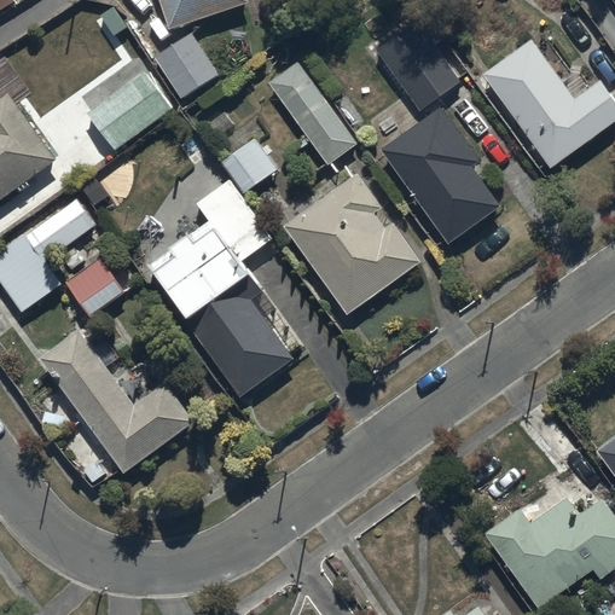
[(9,0),(0,0),(0,16),(15,6),(9,0)]
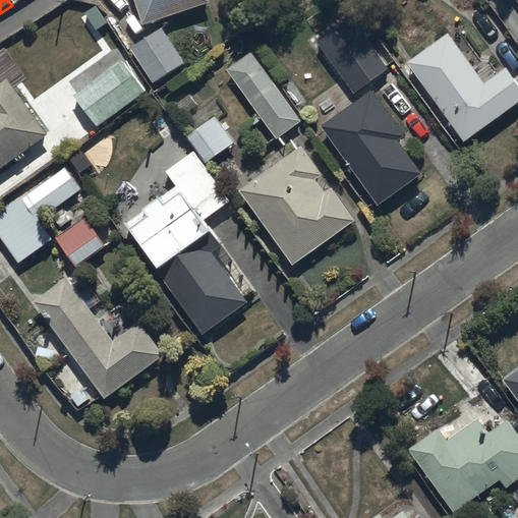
[(132,0),(141,25),(209,4),(207,0),(132,0)]
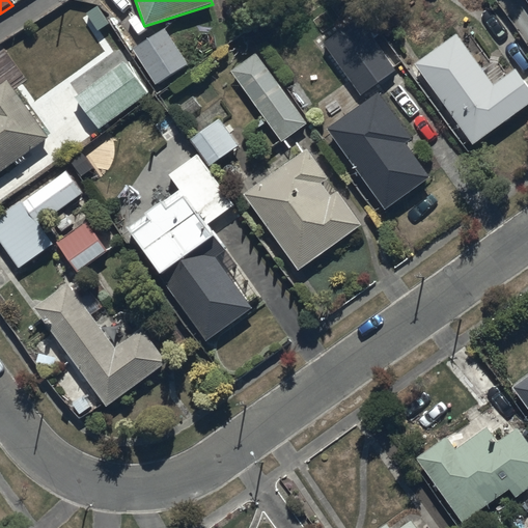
[(395,68),(360,19),(324,45),(359,94),(395,68)]
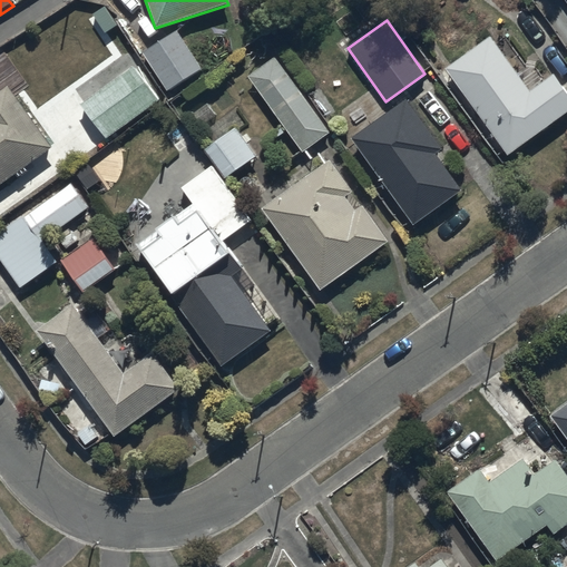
[(174,31),(142,54),(166,91),(199,69),(174,31)]
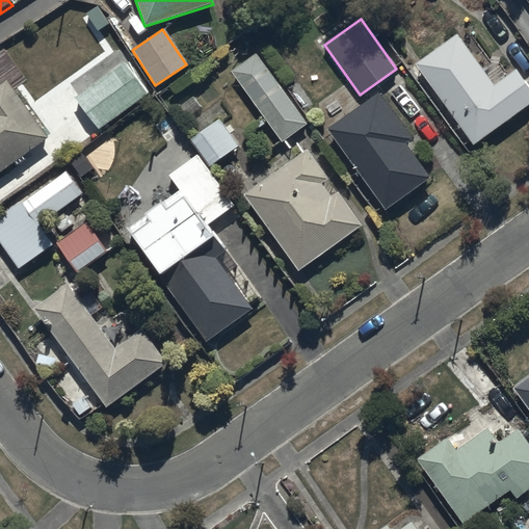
[(456,32),(414,62),(472,144),(528,104),(528,81),(518,65),(493,83),(456,32)]
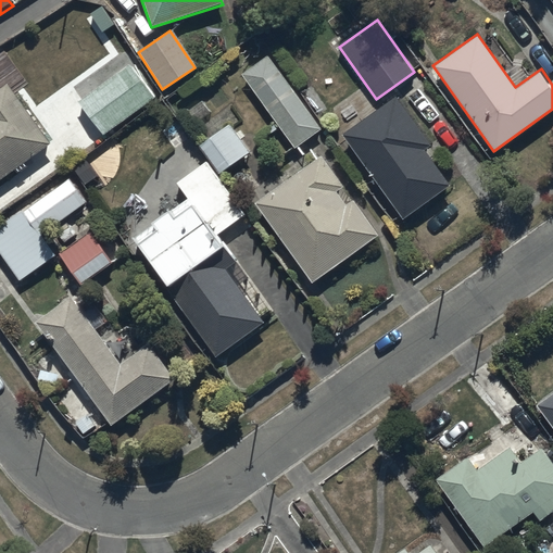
[(264,55),(239,74),(296,149),(322,129),(264,55)]
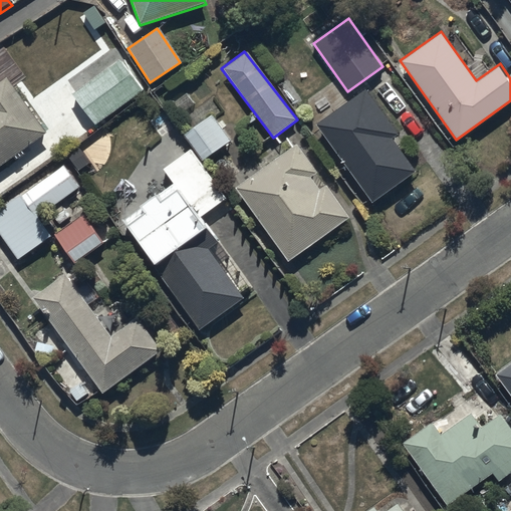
[(118,57),(70,93),(94,125),(143,90),(118,57)]
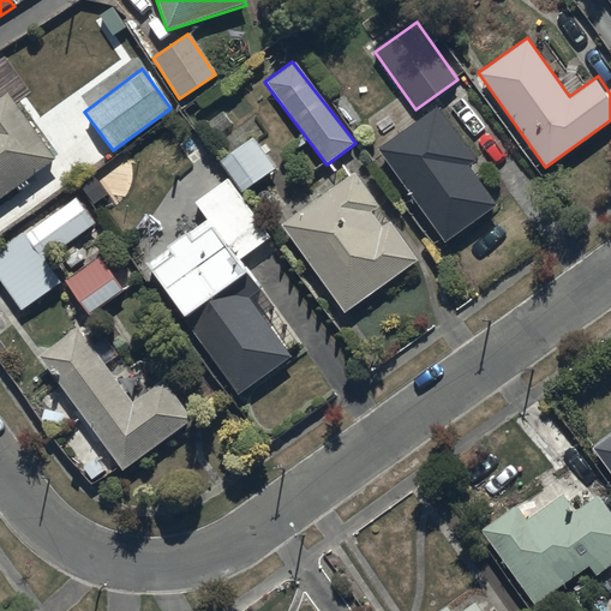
[(0,197),(58,157),(10,90),(0,96),(0,197)]
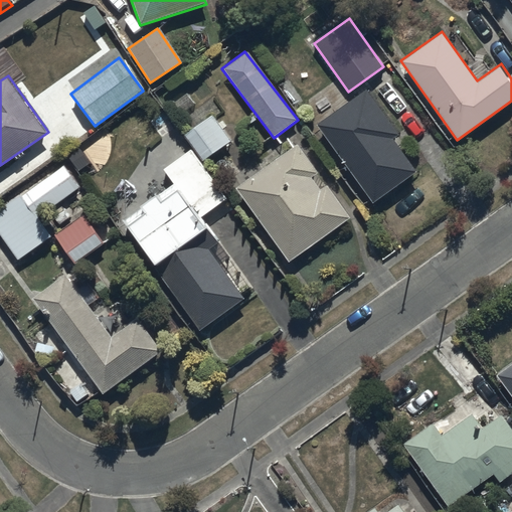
[(367,90),(318,124),(371,201),(416,169),(394,139),(399,136),(367,90)]
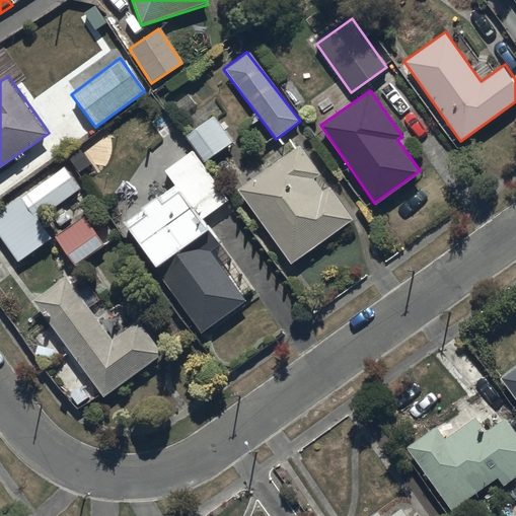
[(235,140),(214,113),(185,135),(207,163),(235,140)]
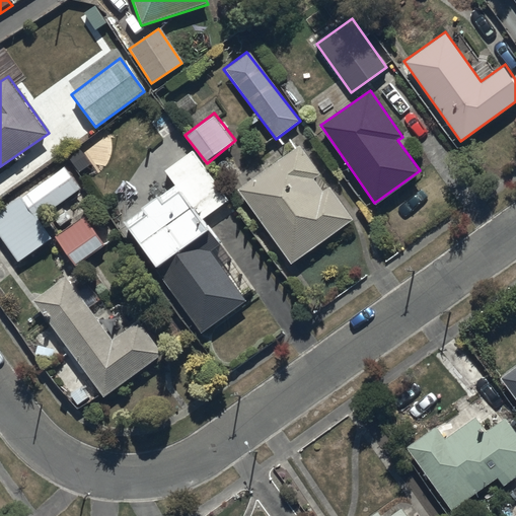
[(297,143),(235,189),(291,264),(352,218),(328,188),(322,193),(313,178),(320,173),(297,143)]
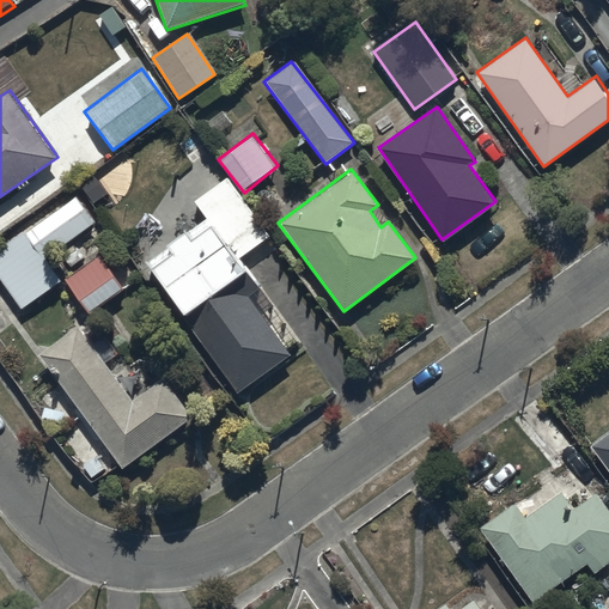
[(227,177),(195,199),(208,217),(146,259),(238,394),(293,358),(286,347),(298,340),(241,256),(269,238),(227,177)]
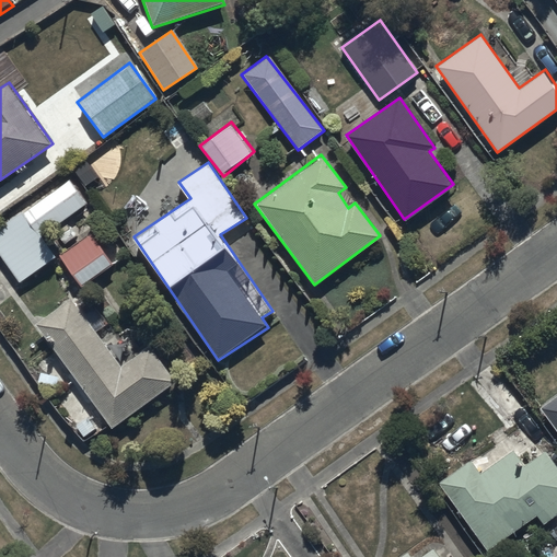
[(38,236),(88,201),(68,174),(0,222),(0,258),(20,286),(55,259),(38,236)]
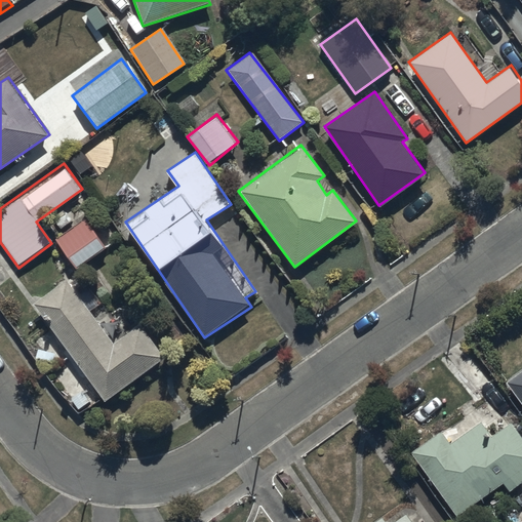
[(104,248),(85,221),(57,239),(76,268),(104,248)]
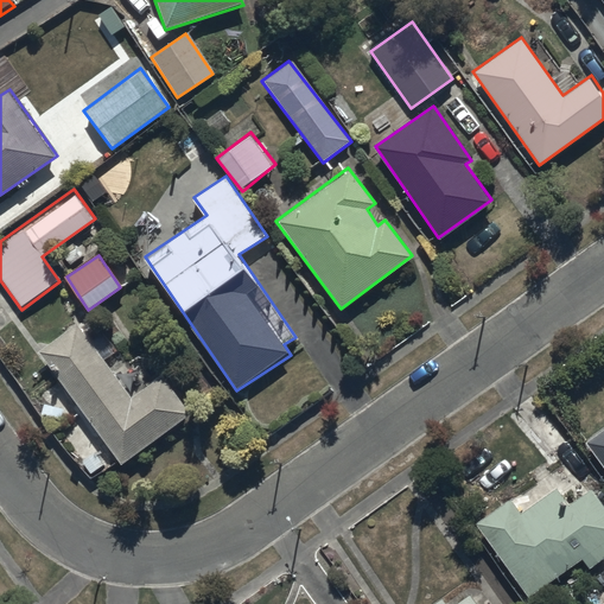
[(132,396),(76,322),(36,353),(122,465),(191,413),(160,374),(132,396)]
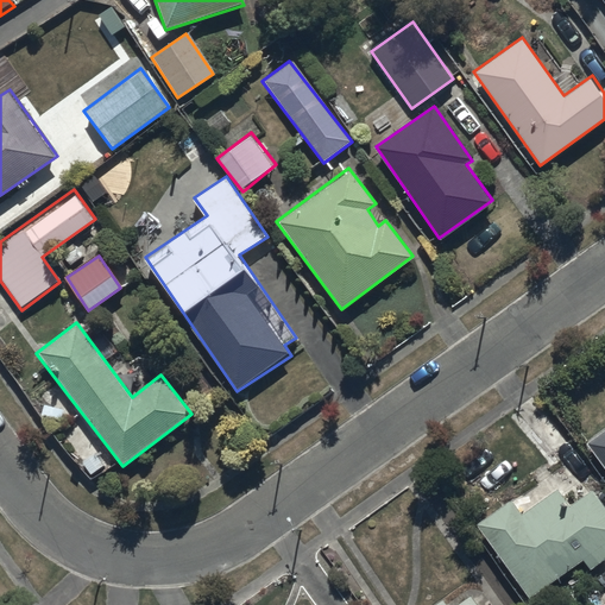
[(604,429),(586,442),(604,468),(604,429)]
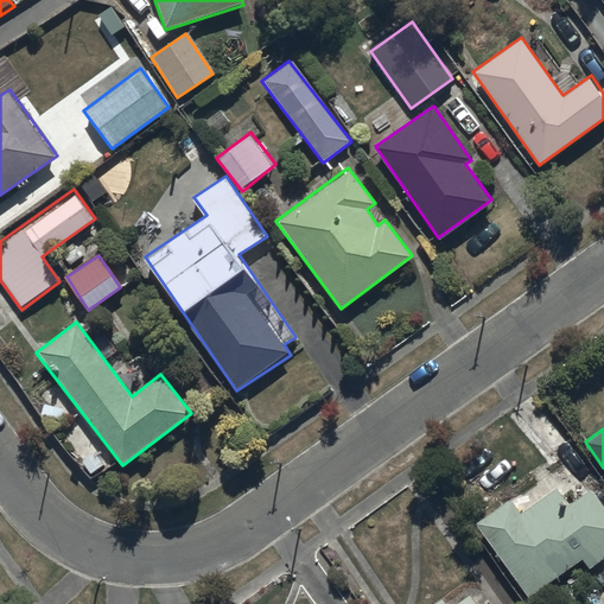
[(479,520),(527,595),(586,557),(591,565),(603,555),(603,504),(595,490),(567,507),(555,489),(520,512),(512,500),(479,520)]
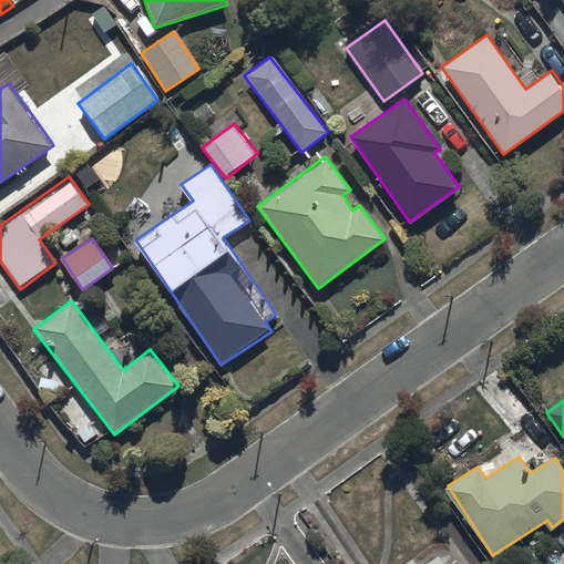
All buildings are outlined.
